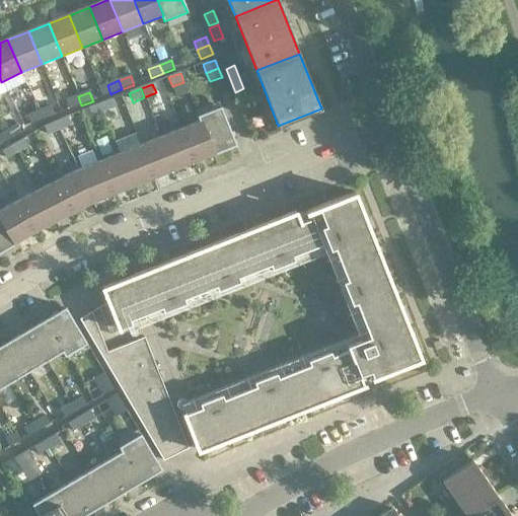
[(228,93),(221,95),(226,107),(233,104),(228,93)]
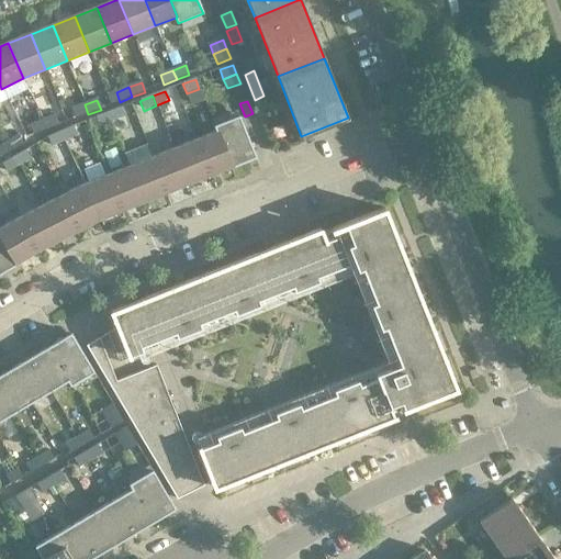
[(88,114),(85,104),(71,110),(76,120),(88,114)]
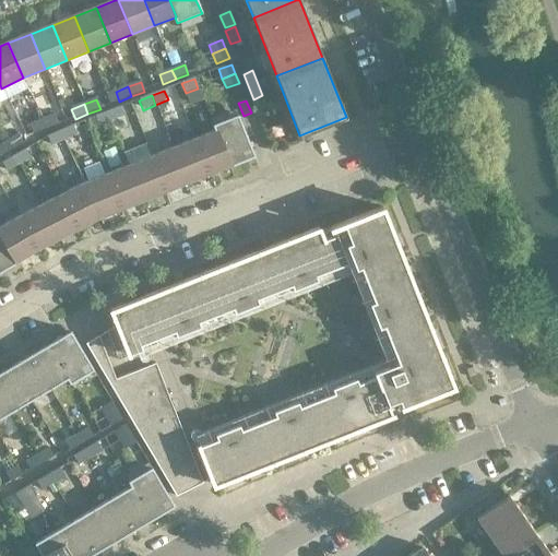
[(125,117),(120,108),(108,113),(111,122),(125,117)]
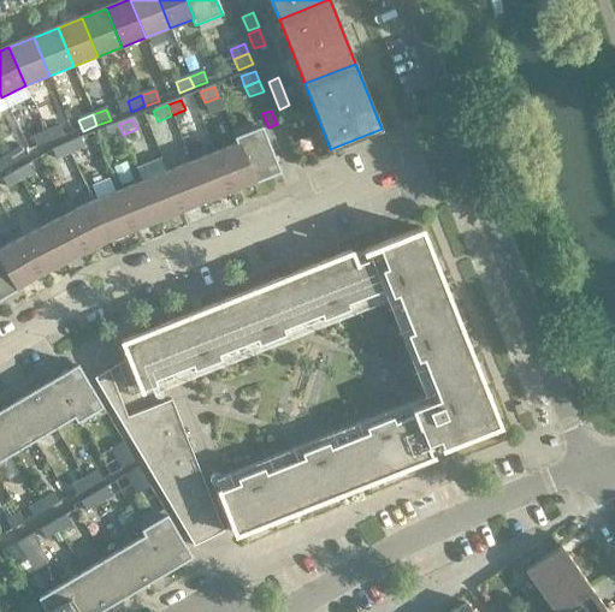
[(123,135),(119,124),(105,130),(110,140),(123,135)]
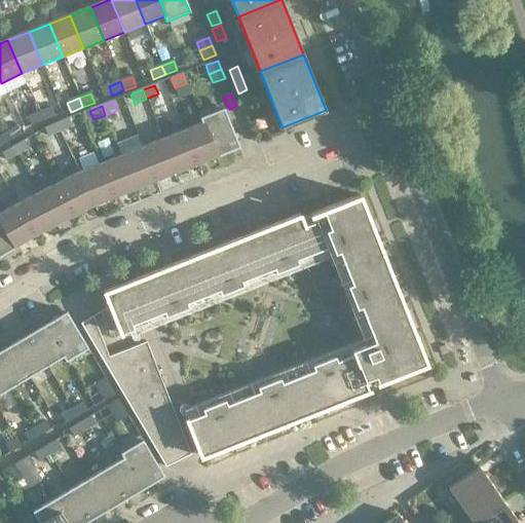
[(51,109),(39,114),(43,122),(54,118),(51,109)]
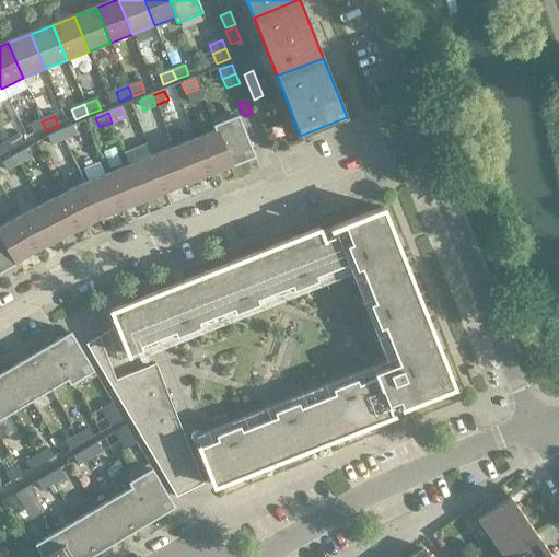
[(213,127),(216,132),(217,131),(231,167),(254,158),(239,117),(213,127)]
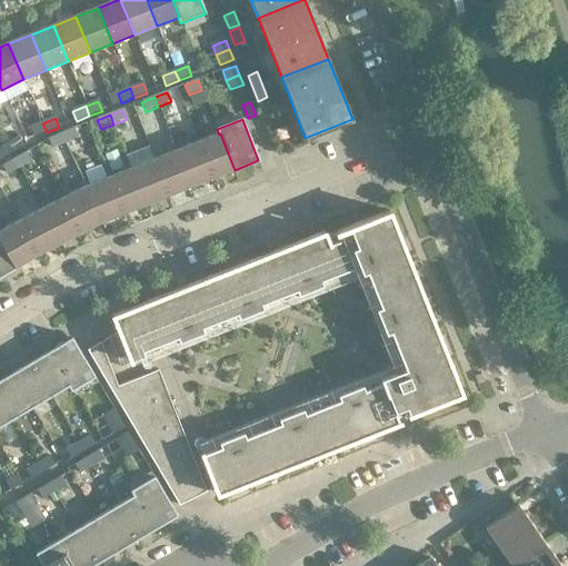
[(47,132),(42,123),(30,128),(33,138),(47,132)]
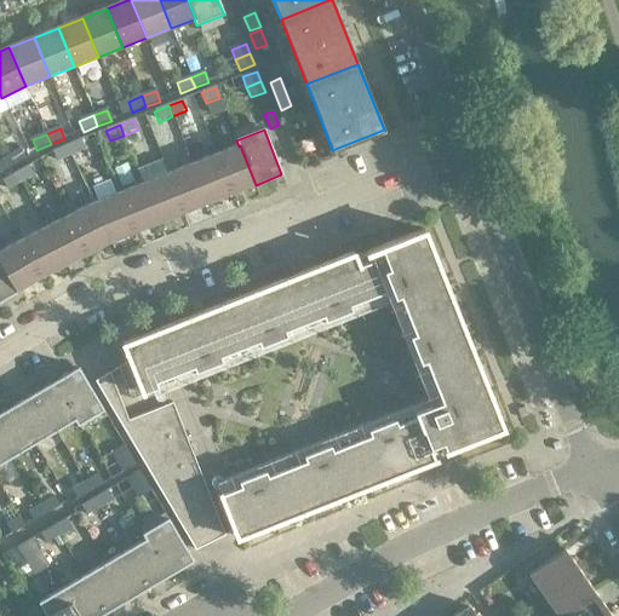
[(85,151),(80,140),(66,147),(70,157),(85,151)]
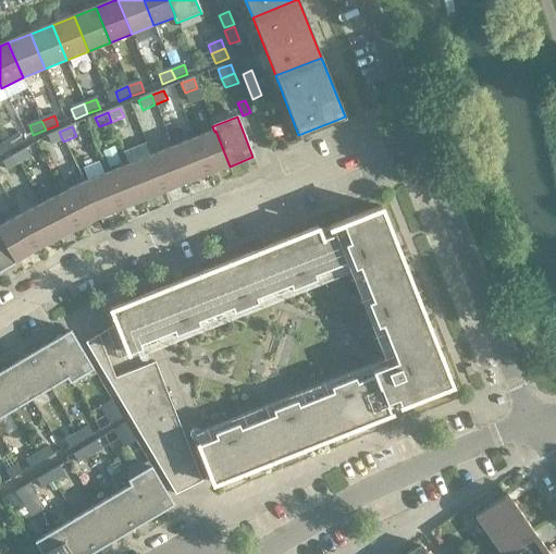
[(215,131),(214,132),(194,139),(208,175),(230,167),(215,131)]
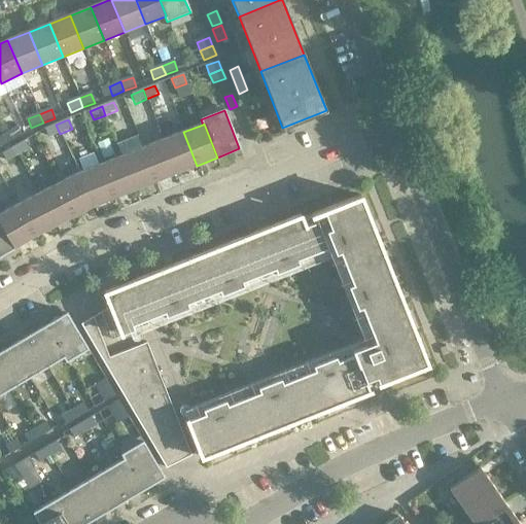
[(60,134),(56,125),(44,130),(48,139),(60,134)]
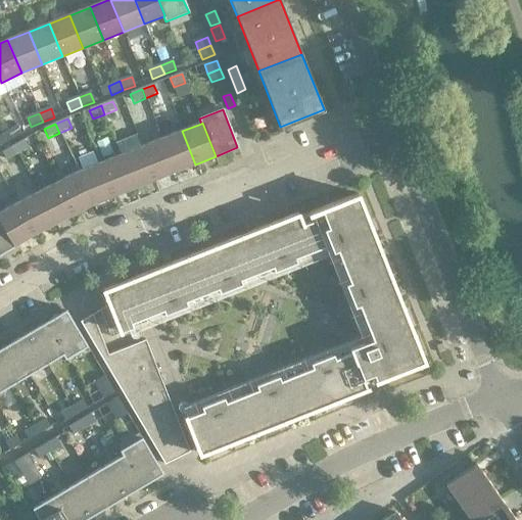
[(15,128),(4,134),(9,142),(20,136),(15,128)]
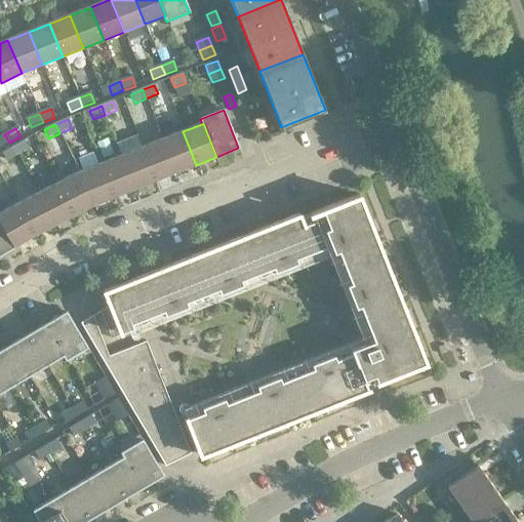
[(196,165),(183,131),(162,139),(175,173),(196,165)]
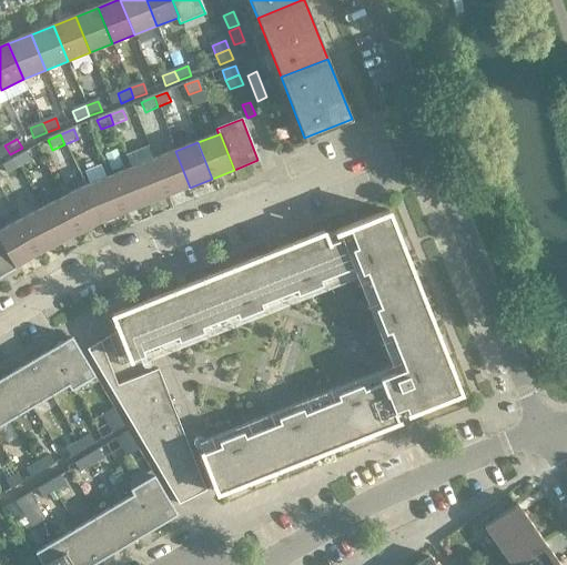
[(0,160),(10,154),(4,145),(0,148),(0,160)]
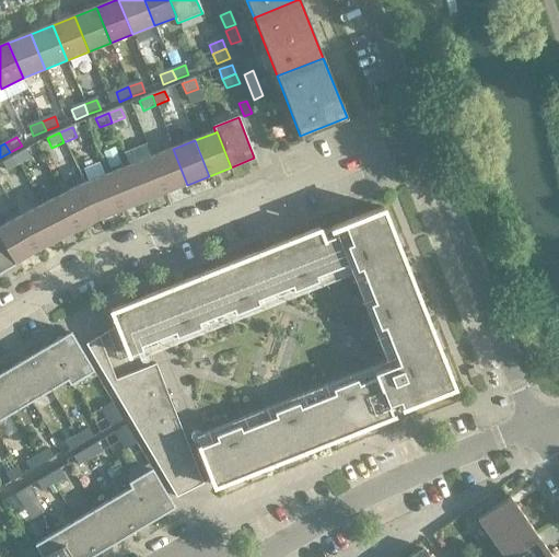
[(187,185),(173,149),(151,158),(165,194),(187,185)]
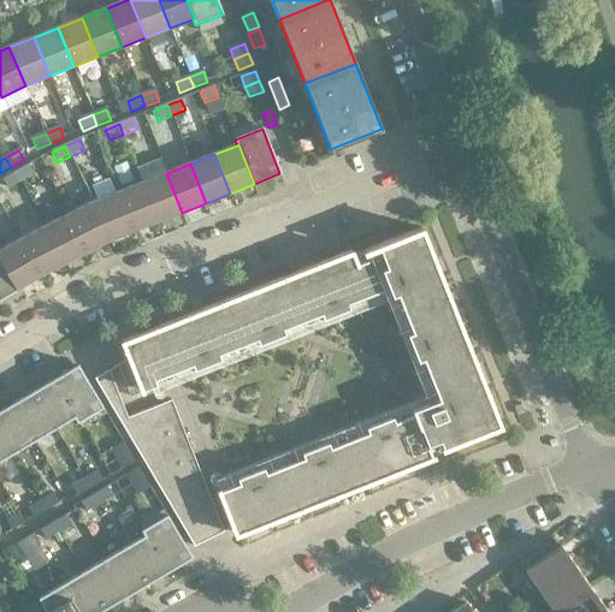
[(33,176),(27,166),(15,174),(19,184),(33,176)]
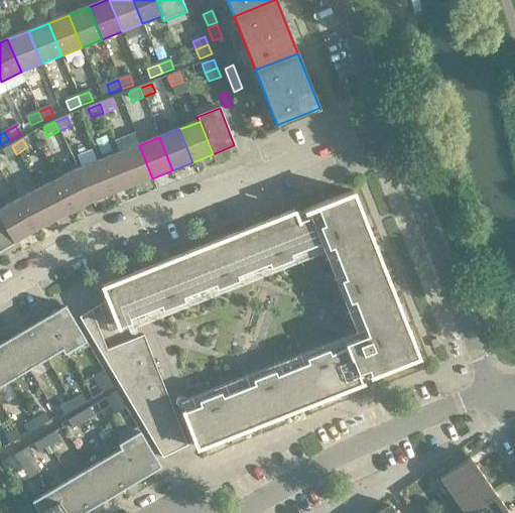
[(152,178),(139,145),(119,153),(132,185),(152,178)]
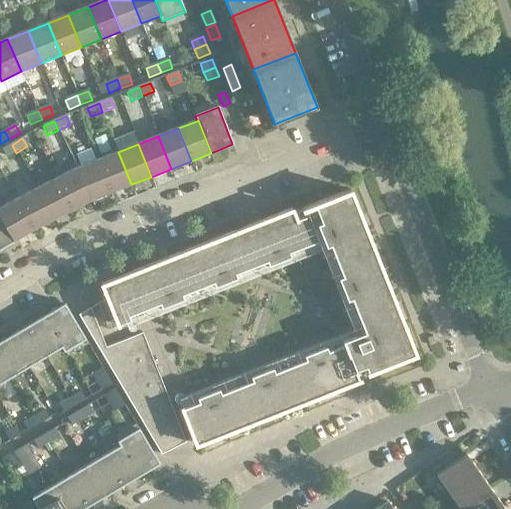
[(16,153),(12,145),(1,151),(6,159),(16,153)]
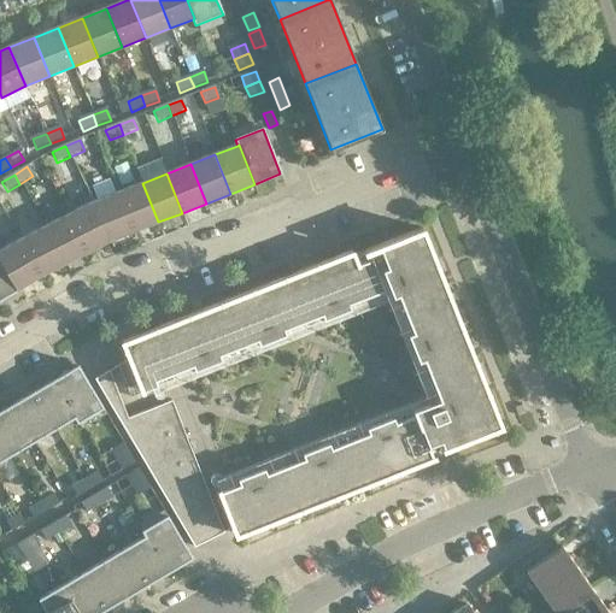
[(158,222),(142,183),(118,193),(134,231),(158,222)]
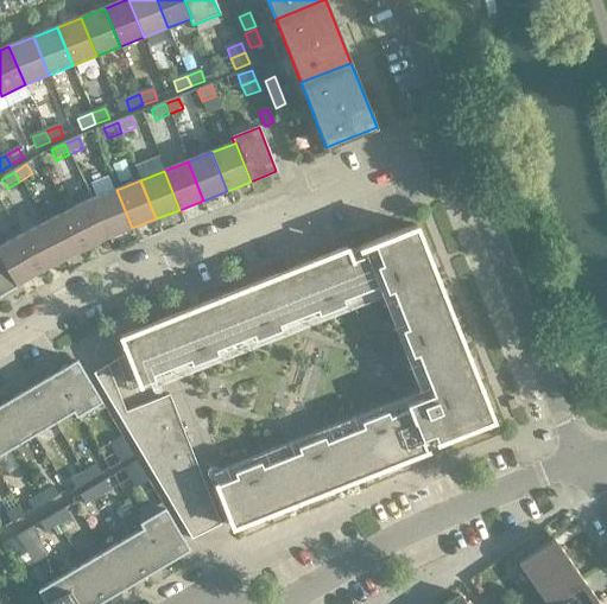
[(132,228),(117,190),(90,201),(108,237),(132,228)]
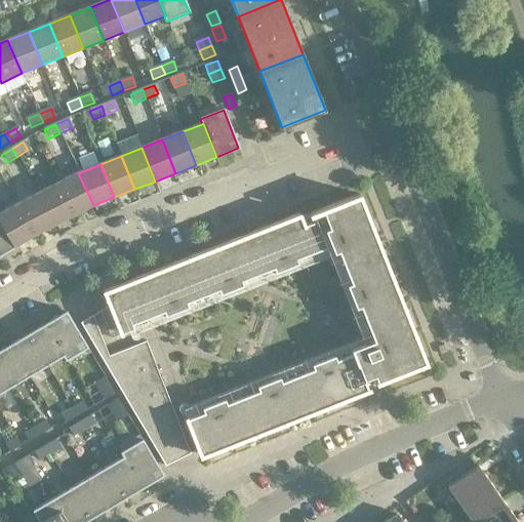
[(93,205),(78,173),(56,185),(74,215),(93,205)]
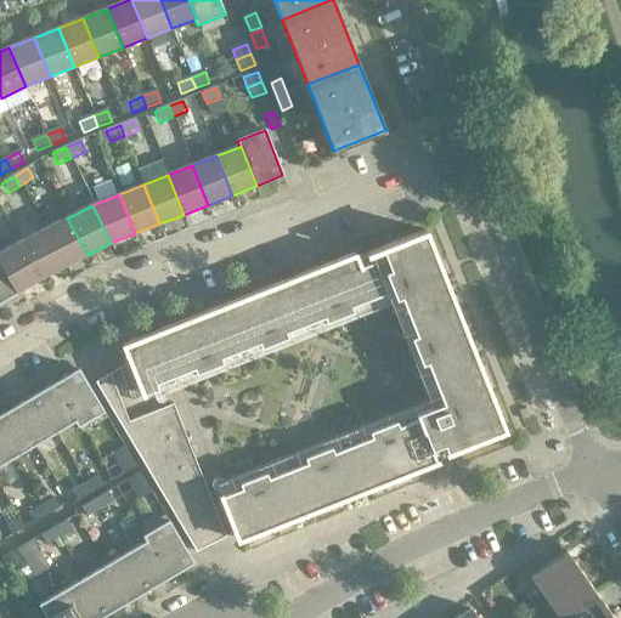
[(88,255),(67,219),(44,231),(65,268),(88,255)]
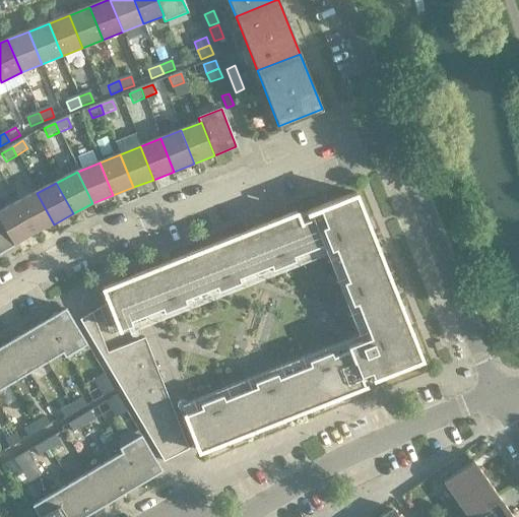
[(54,224),(37,193),(16,203),(34,235),(54,224)]
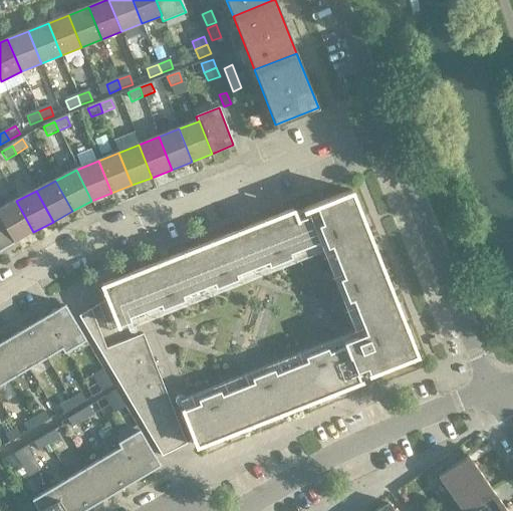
[(304,211),(307,217),(297,221),(293,211),(102,286),(107,300),(101,304),(109,324),(116,321),(120,331),(323,251),(355,332),(179,403),(195,441),(191,443),(191,444),(195,442),(197,447),(361,381),(356,371),(366,367),(369,374),(417,355),(351,192),(304,211)]
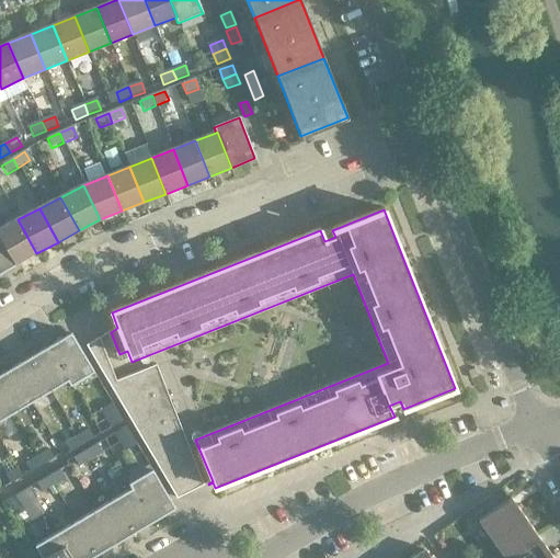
[(36,253),(18,219),(0,229),(0,237),(16,265),(36,253)]
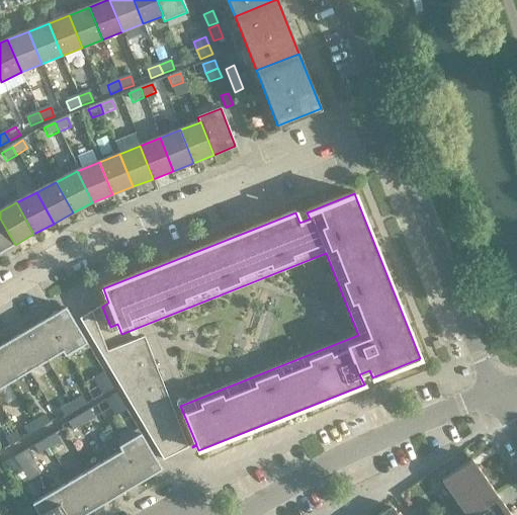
[(0,253),(15,245),(0,219),(0,253)]
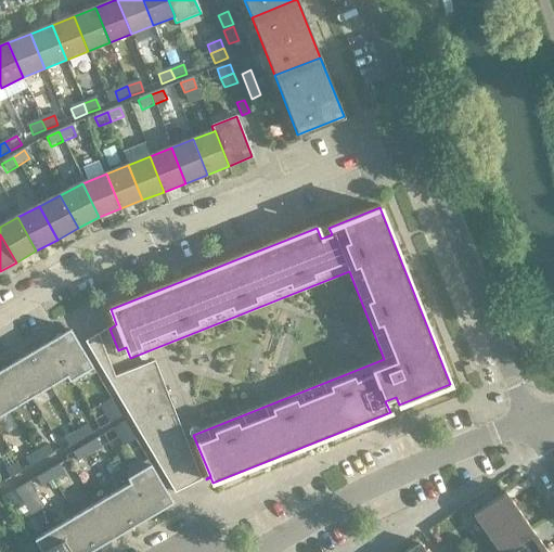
[(92,368),(71,331),(49,344),(68,376),(67,376),(71,382),(92,368)]
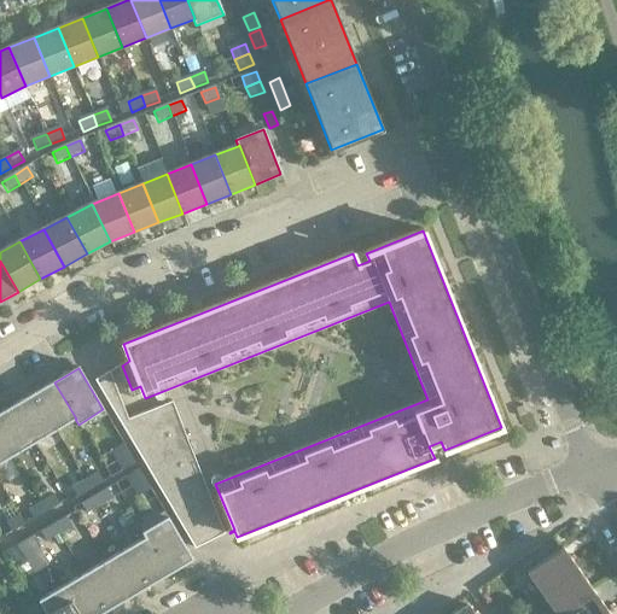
[(128,421),(110,373),(95,381),(196,550),(225,536),(225,534),(173,403),(128,421)]
